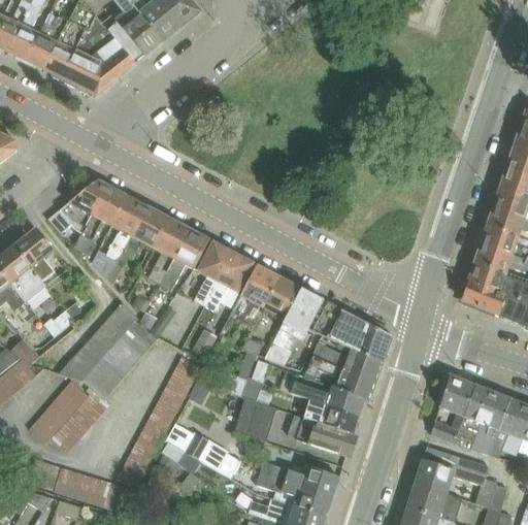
[(0,46),(8,52),(33,0),(21,0),(10,20),(3,17),(0,22),(0,46)]
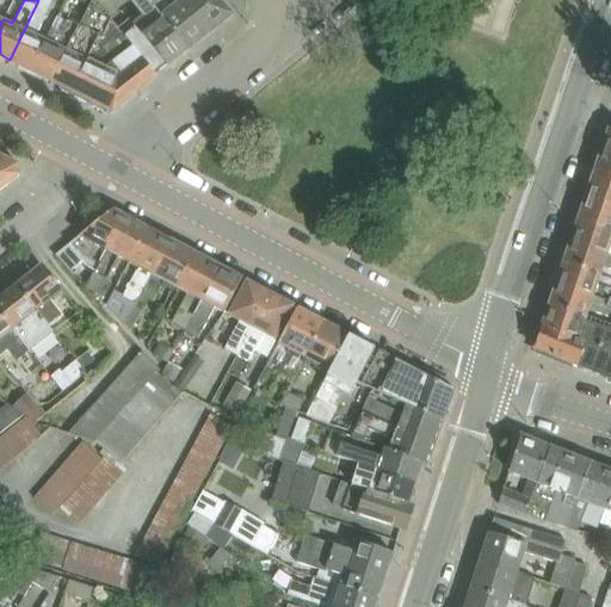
[(30,70),(45,39),(35,35),(47,11),(53,0),(38,0),(10,60),(18,63),(18,66),(26,69),(28,68),(29,68),(29,70),(30,70)]
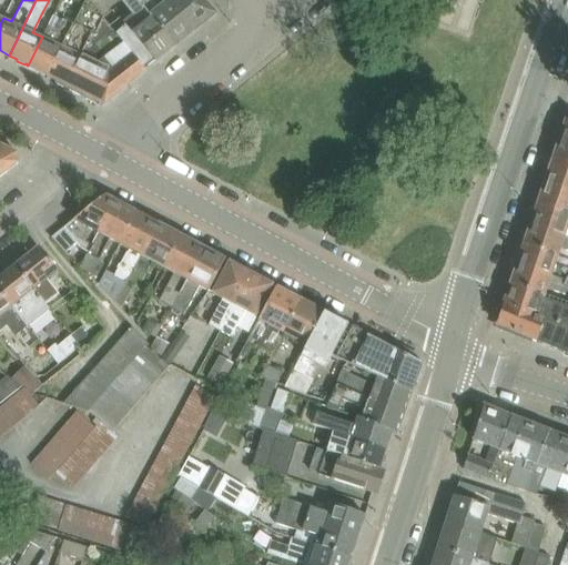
[(66,82),(66,83),(81,52),(91,32),(95,34),(104,16),(91,0),(83,0),(82,1),(73,20),(72,19),(70,23),(47,73),(56,78),(56,80),(62,83),(64,82),(66,82)]
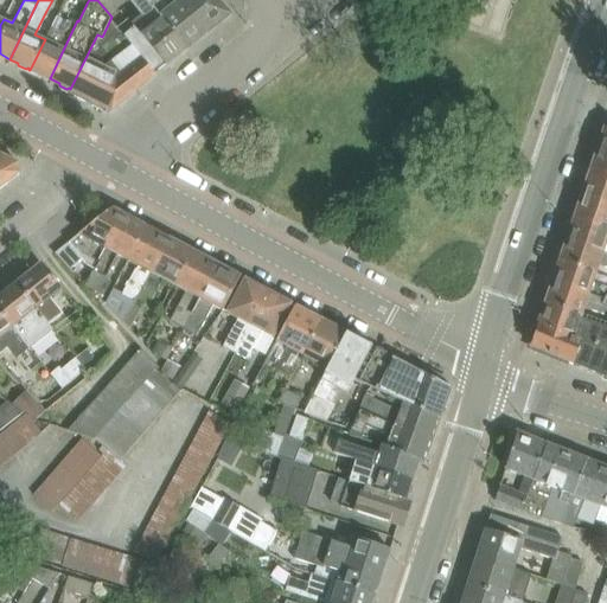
[(128,0),(136,11),(140,14),(129,23),(133,27),(125,33),(131,43),(154,72),(160,68),(180,52),(185,49),(147,0),(128,0)]
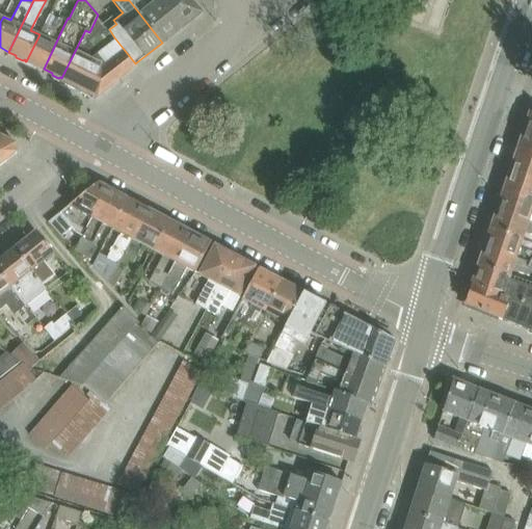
[(129,0),(162,43),(182,26),(160,0),(129,0)]
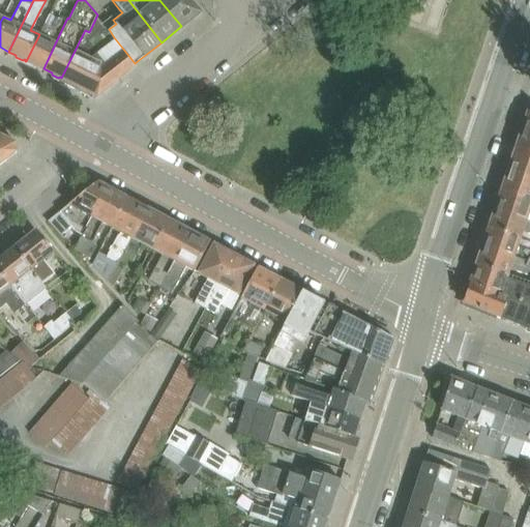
[(159,0),(181,26),(201,10),(192,0),(159,0)]
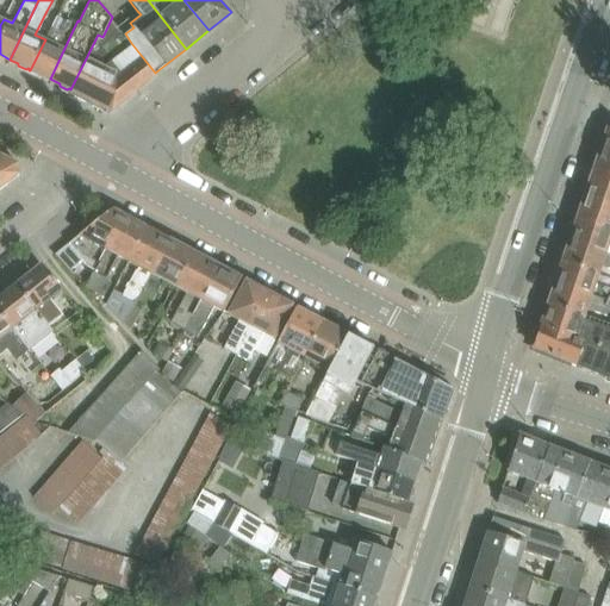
[(42,74),(50,79),(75,25),(78,20),(67,16),(54,43),(45,39),(30,70),(31,69),(32,70),(32,73),(39,76),(42,74)]
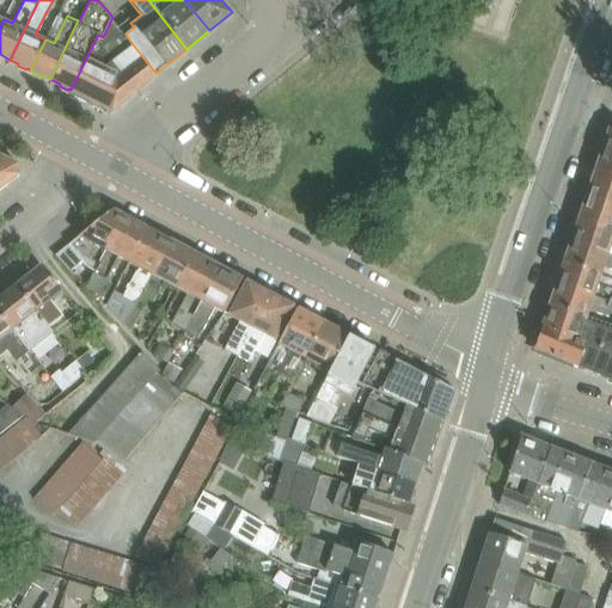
[(86,99),(89,98),(90,99),(93,100),(93,102),(110,67),(115,56),(132,43),(126,34),(112,17),(103,37),(98,35),(87,56),(71,90),(71,91),(73,90),(74,91),(74,93),(86,99)]
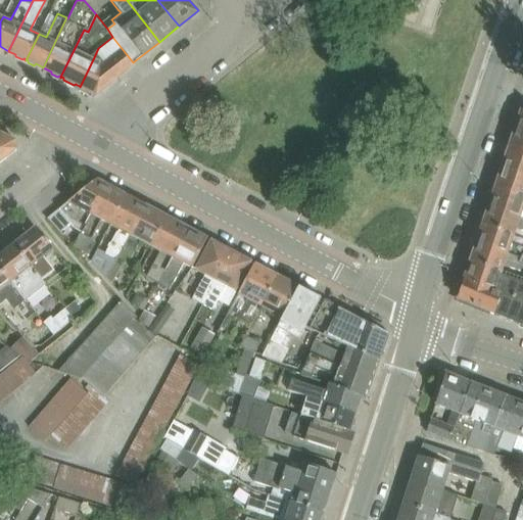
[(112,37),(98,48),(94,57),(80,87),(80,88),(90,93),(92,92),(95,93),(133,62),(112,37)]
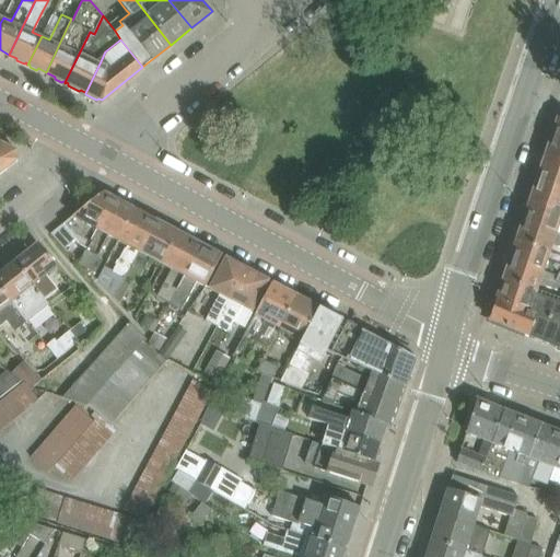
[(545,155),(544,158),(559,163),(559,138),(551,135),(545,155)]
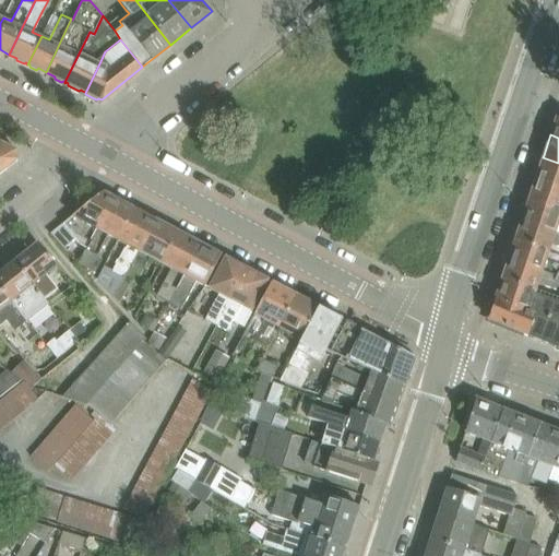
[(16,148),(0,139),(0,170),(18,157),(16,148)]
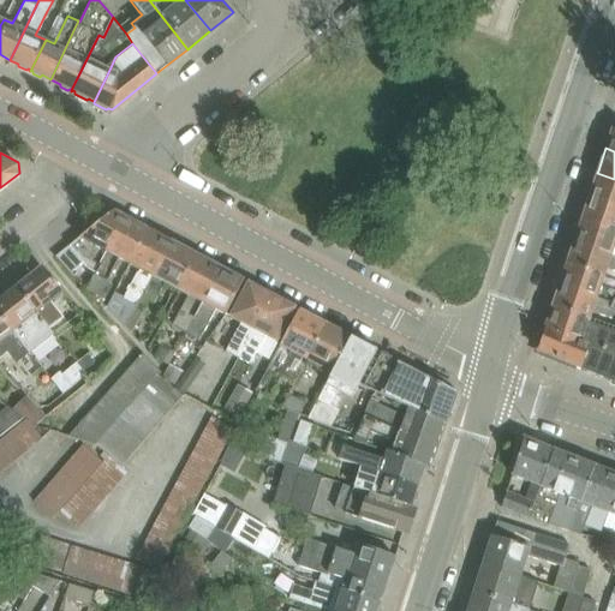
[(596,174),(589,197),(614,205),(614,179),(597,173),(596,174)]
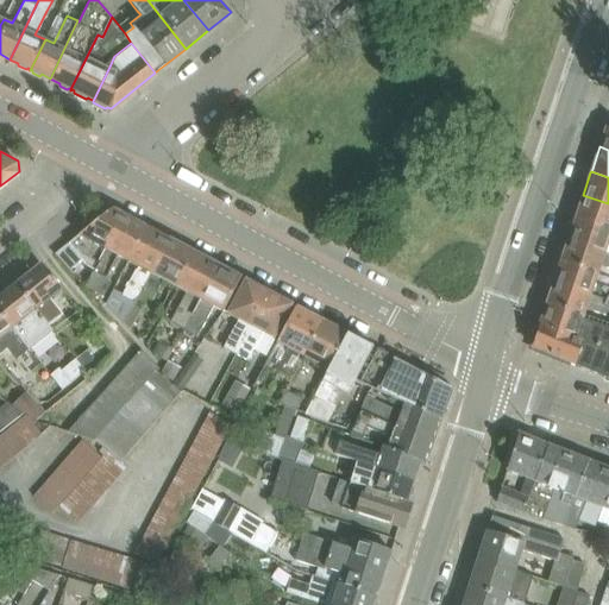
[(608,203),(583,195),(576,216),(608,227),(608,203)]
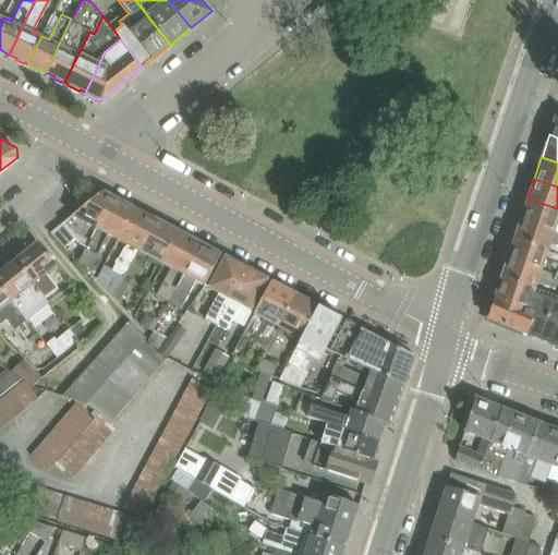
[(85,243),(112,194),(102,189),(51,230),(65,248),(79,237),(82,241),(85,243)]
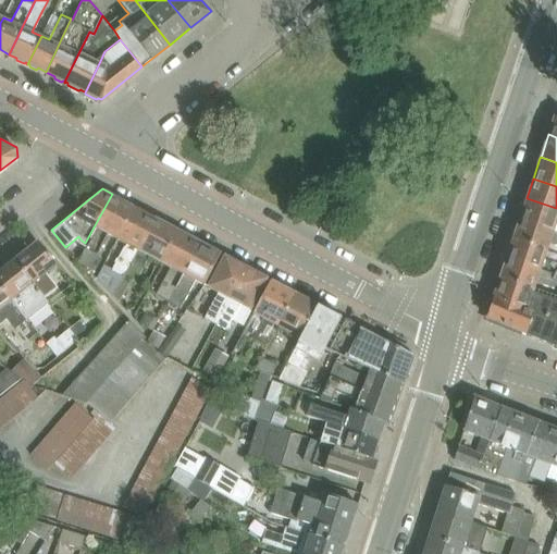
[(107,231),(116,236),(133,205),(112,194),(85,243),(76,259),(96,269),(102,256),(96,253),(107,231)]
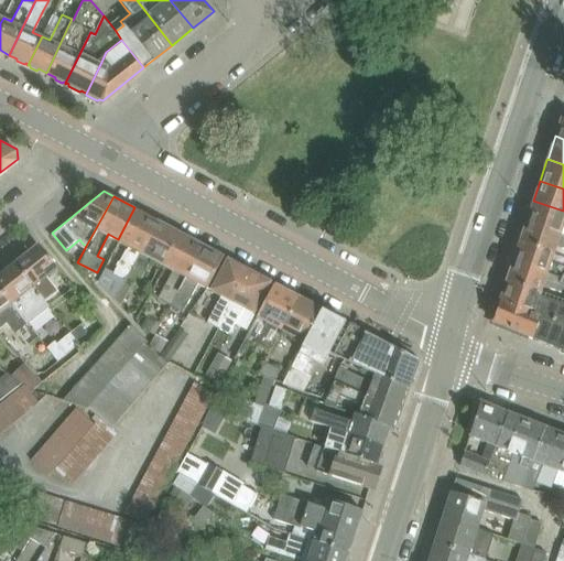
[(563,211),(533,201),(527,220),(563,233),(563,211)]
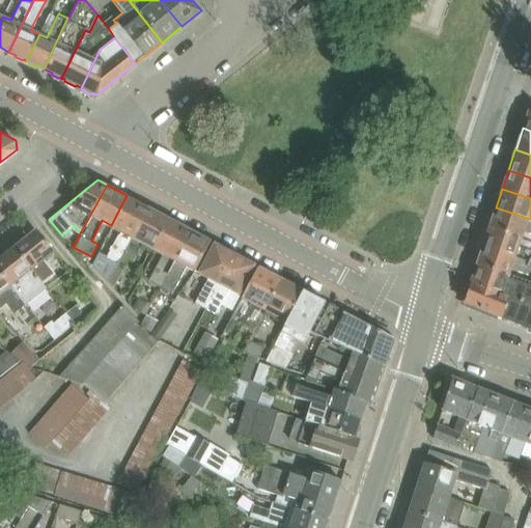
[(107,278),(145,205),(127,195),(111,225),(118,228),(105,255),(109,257),(101,273),(107,278)]
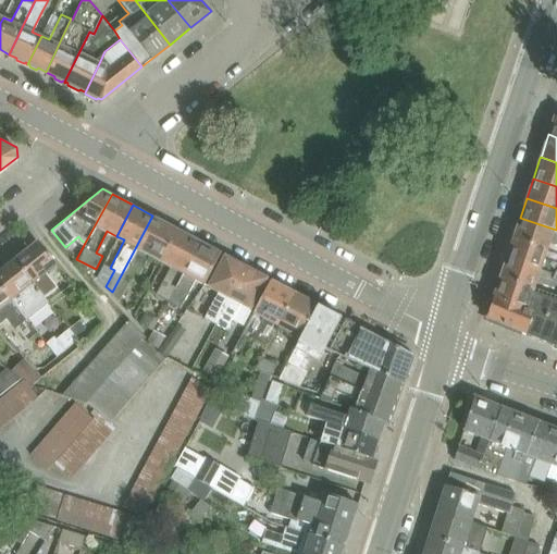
[(152,216),(112,292),(120,300),(131,279),(134,280),(147,254),(159,259),(160,260),(162,260),(178,230),(176,228),(152,216)]
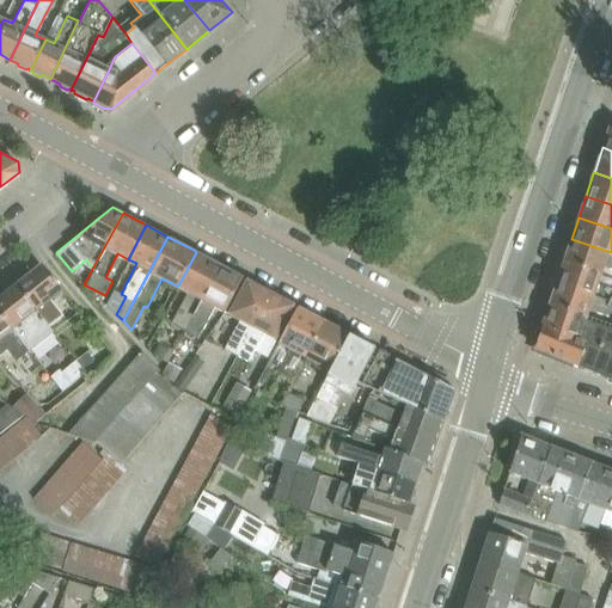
[(611,252),(571,239),(563,262),(600,274),(604,264),(611,266),(611,252)]
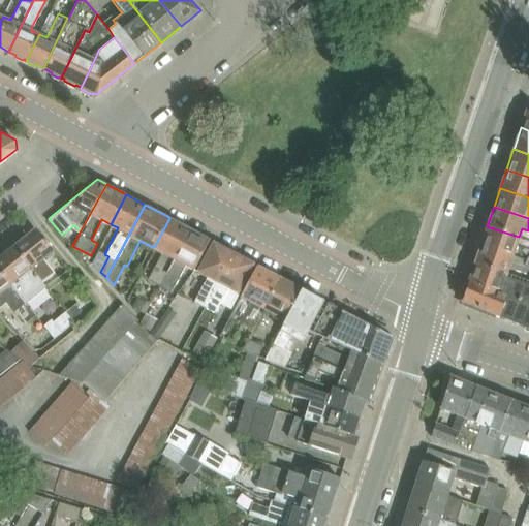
[(148,277),(159,283),(188,227),(169,218),(154,247),(161,251),(148,277)]
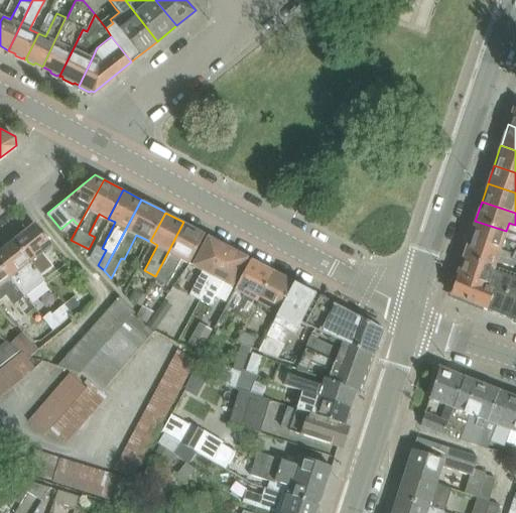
[(475,221),(470,238),(515,254),(515,241),(504,237),(506,231),(475,221)]
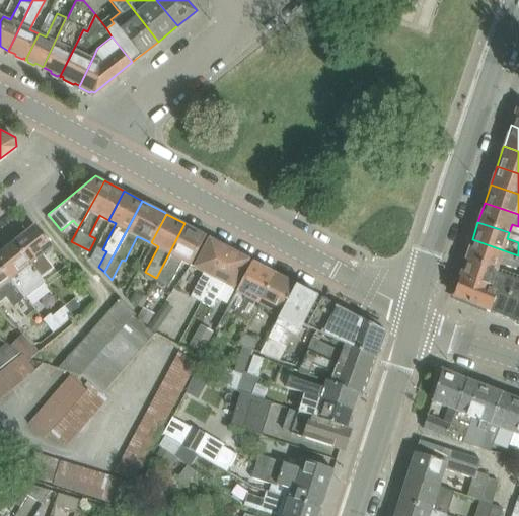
[(13,241),(45,281),(47,279),(43,274),(54,265),(44,251),(52,244),(35,223),(13,241)]
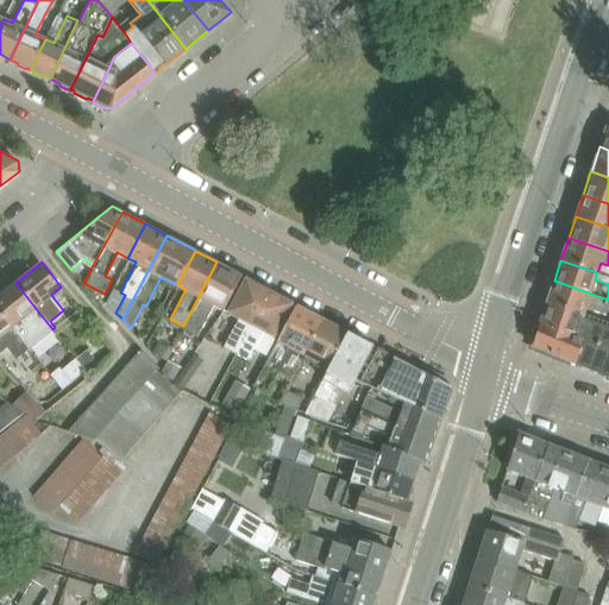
[(217,262),(183,326),(186,327),(196,332),(212,303),(224,309),(242,275),(217,262)]
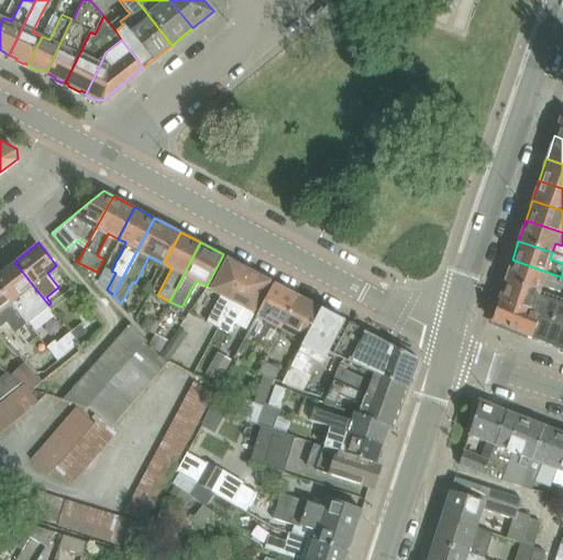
[(223,317),(249,268),(228,256),(210,288),(220,294),(206,320),(217,326),(223,317)]
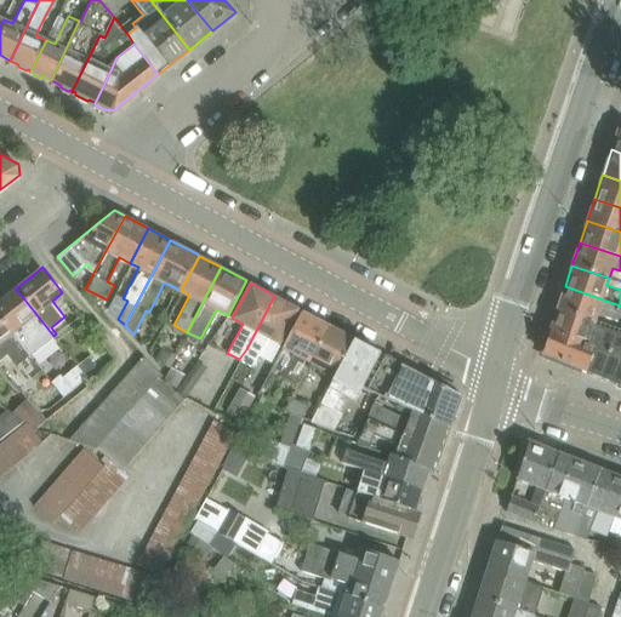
[(620,306),(602,300),(565,286),(557,308),(594,320),(596,319),(598,312),(620,320),(620,306)]
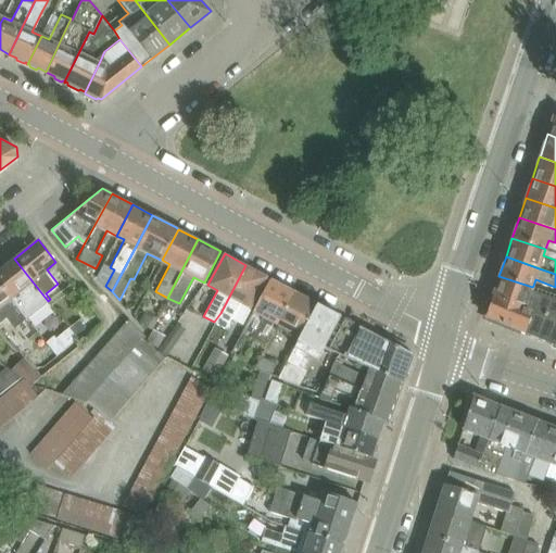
[(14,259),(0,269),(0,285),(26,318),(48,301),(14,259)]
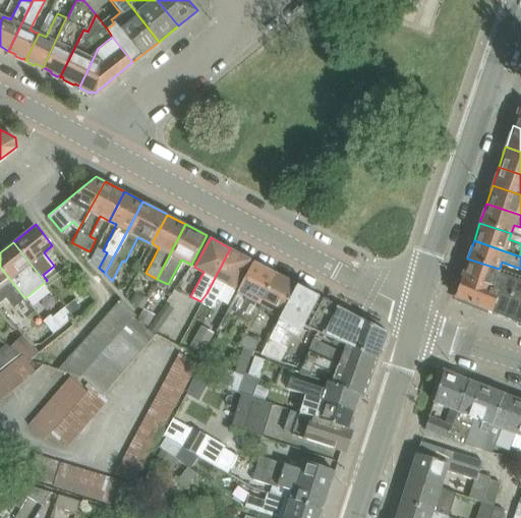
[(249,259),(230,248),(207,293),(200,301),(212,307),(225,282),(235,287),(249,259)]
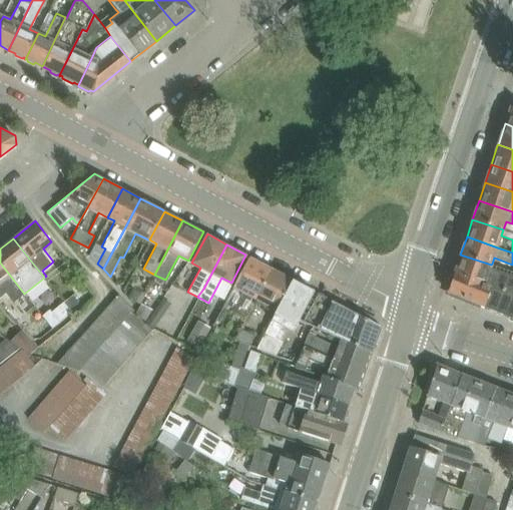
[(491,265),(460,255),(455,272),(494,285),(512,291),(512,271),(492,264),(491,265)]
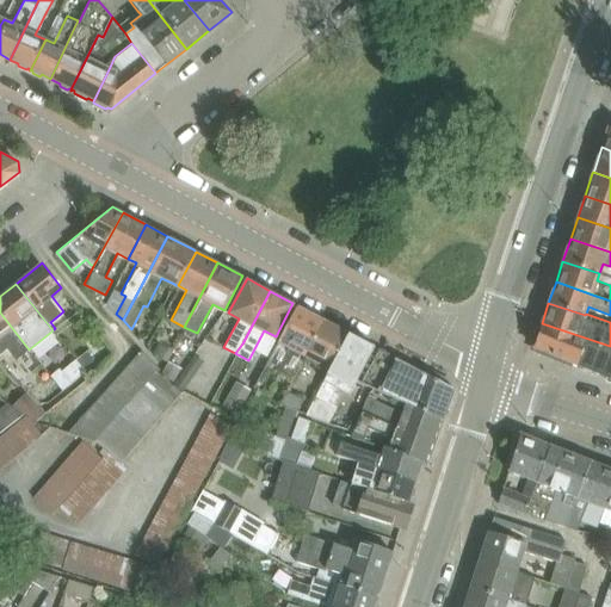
[(297,305),(265,365),(278,372),(291,379),(304,355),(323,319),(297,305)]
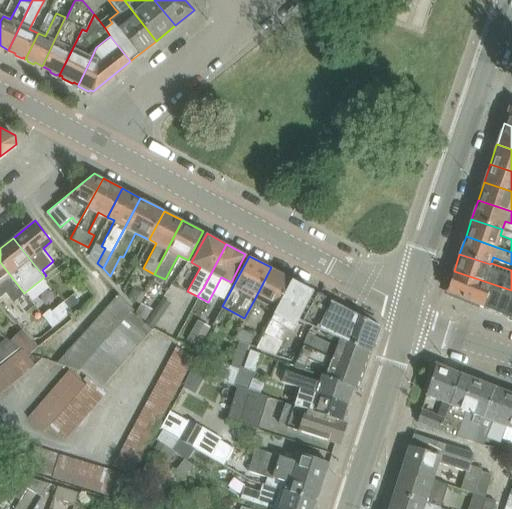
[(0,295),(8,289),(16,300),(24,293),(0,262),(0,295)]
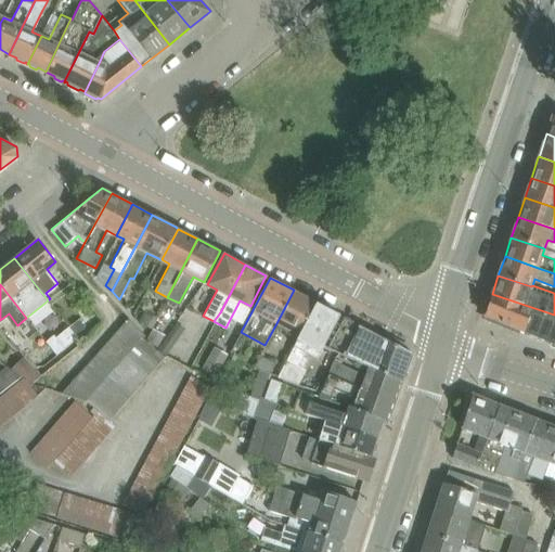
[(276,323),(299,335),(317,302),(294,290),(276,323)]
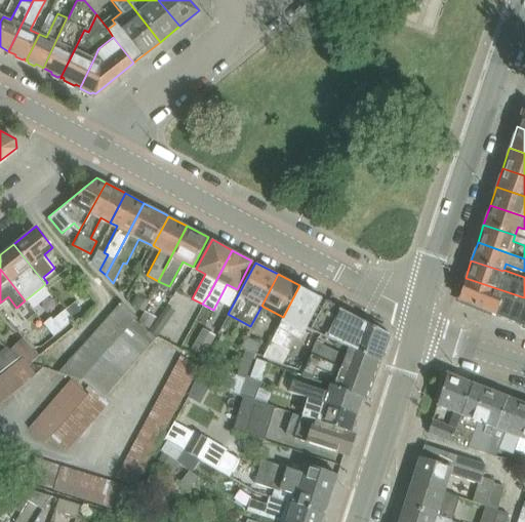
[(458,297),(499,314),(506,291),(466,278),(461,287),(458,297)]
